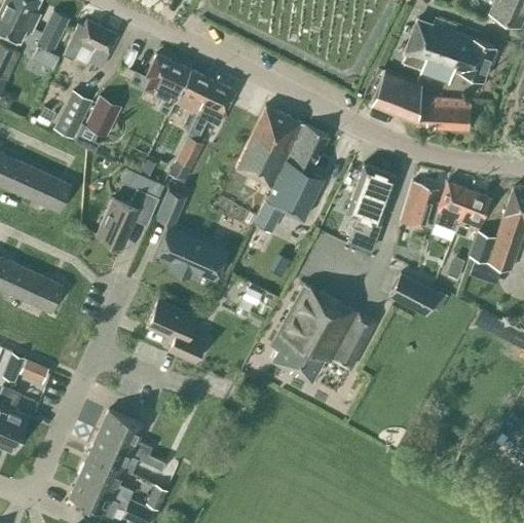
[(35,13),(41,0),(4,0),(0,10),(0,35),(20,44),(27,31),(31,33),(40,15),(35,13)]
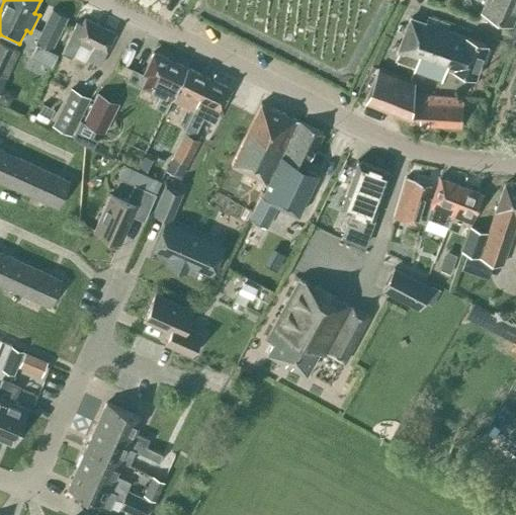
[(515,0),(488,0),(483,14),(512,26),(515,17),(515,0)]
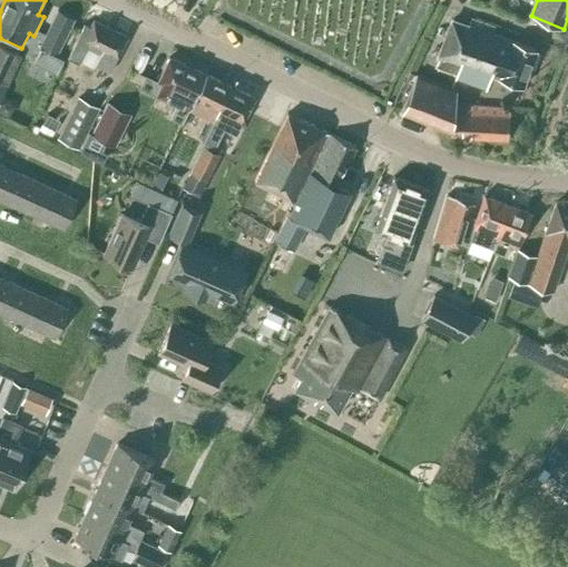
[(59,13),(47,38),(40,50),(57,58),(75,21),(59,13)]
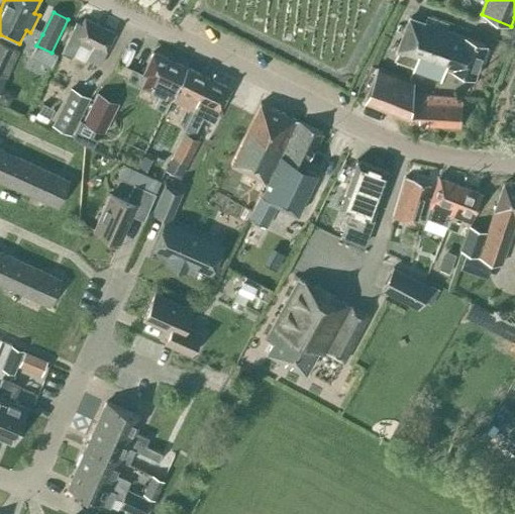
[(449,28),(427,20),(425,25),(411,19),(395,62),(414,69),(413,72),(441,82),(446,69),(476,81),(488,47),(447,32),(449,28)]
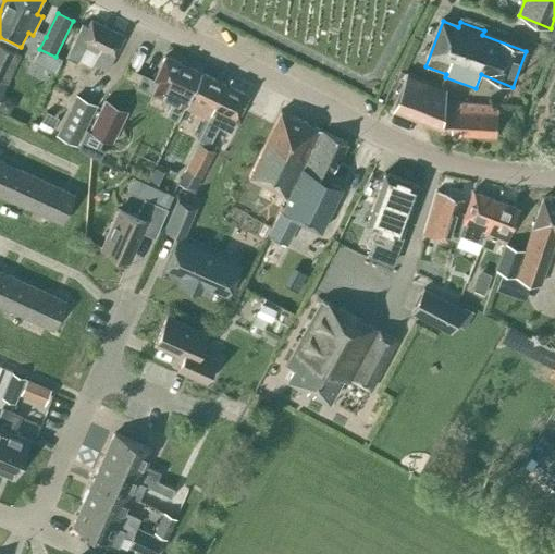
[(77,63),(82,56),(85,48),(99,56),(94,65),(108,73),(125,38),(93,22),(89,29),(83,26),(68,58),(77,63)]
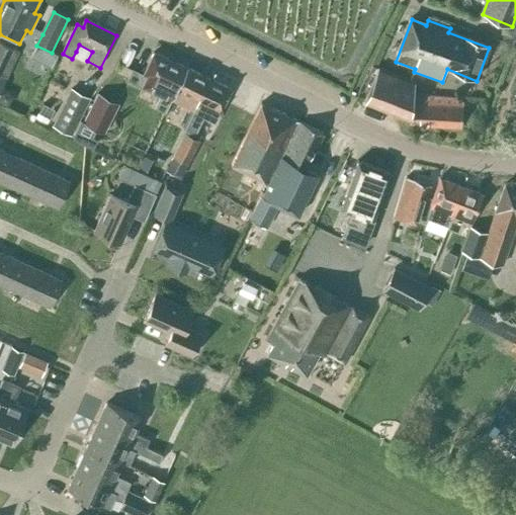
[(0,77),(6,81),(19,53),(0,44),(0,77)]
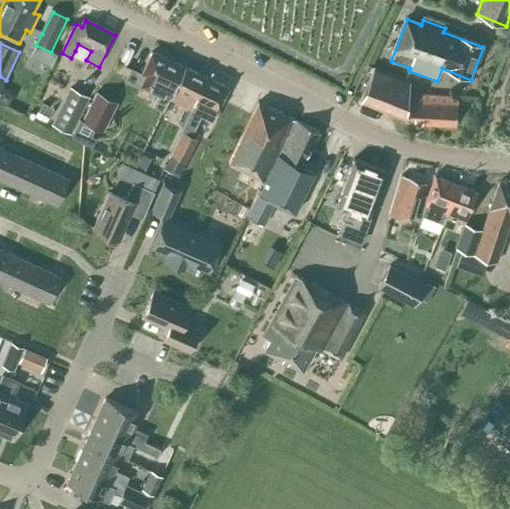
[(143,75),(142,76),(145,77),(140,87),(158,96),(153,107),(164,112),(170,101),(185,69),(153,53),(142,75),(143,75)]
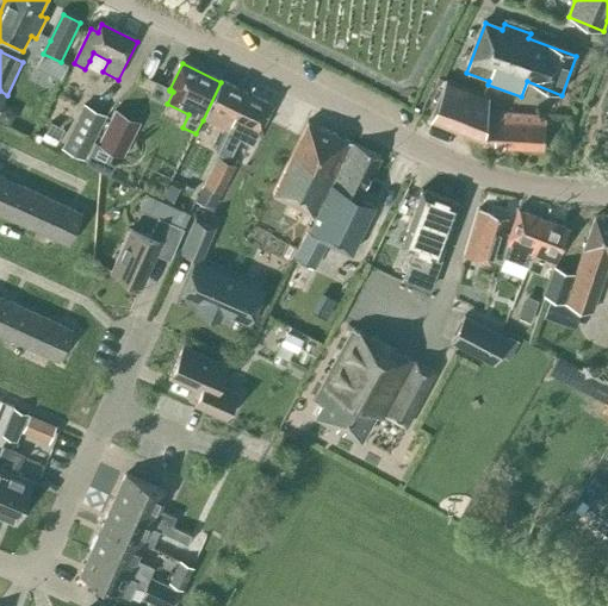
[(484,148),(544,151),(547,118),(489,112),(490,99),(440,80),(435,91),(441,93),(430,120),(484,142),(484,148)]
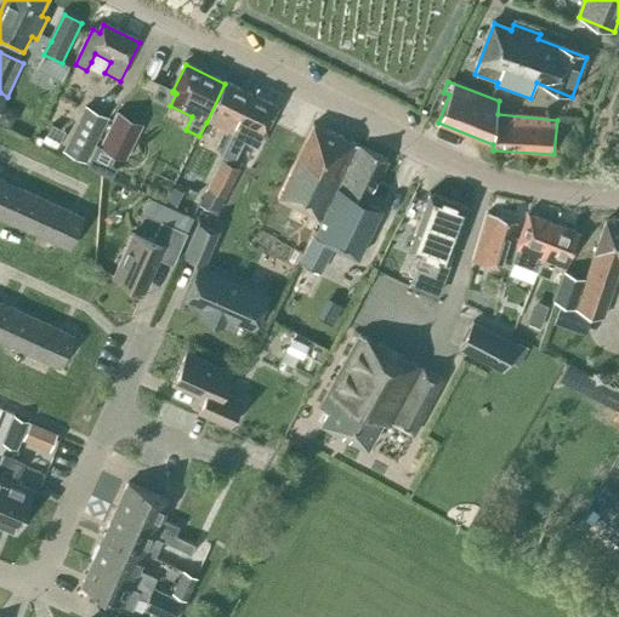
[(251,96),(225,84),(206,123),(233,135),(251,96)]
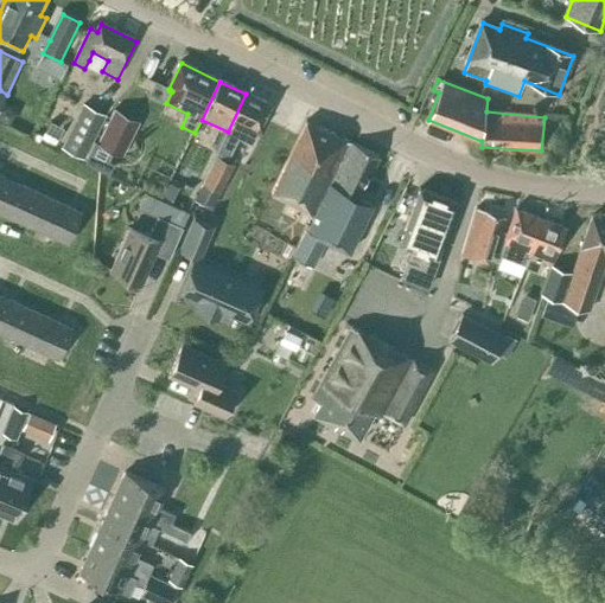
[(228,132),(227,134),(228,134),(223,146),(233,152),(239,139),(253,146),(272,107),(246,94),(228,132)]
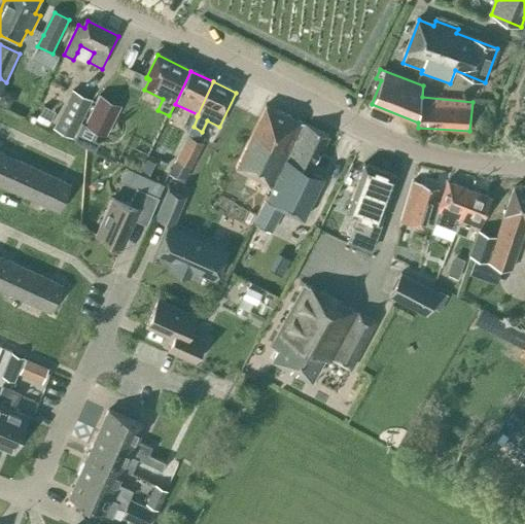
[(54,130),(73,139),(93,101),(73,91),(54,130)]
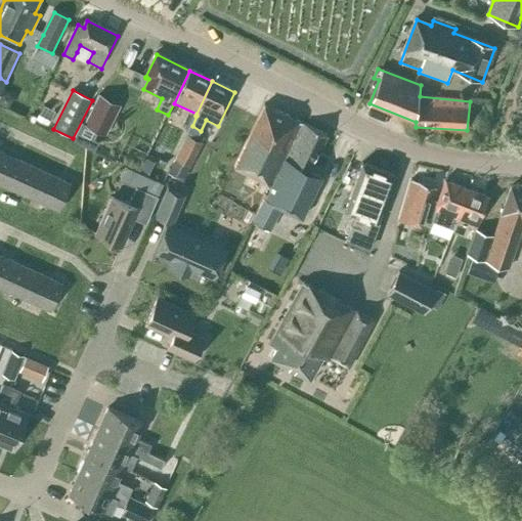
[(10,96),(3,93),(0,99),(0,104),(9,109),(12,101),(10,96)]
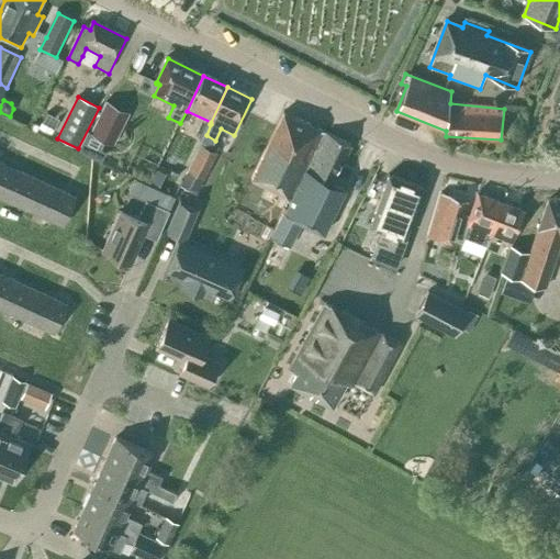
[(132,114),(109,103),(92,135),(115,147),(132,114)]
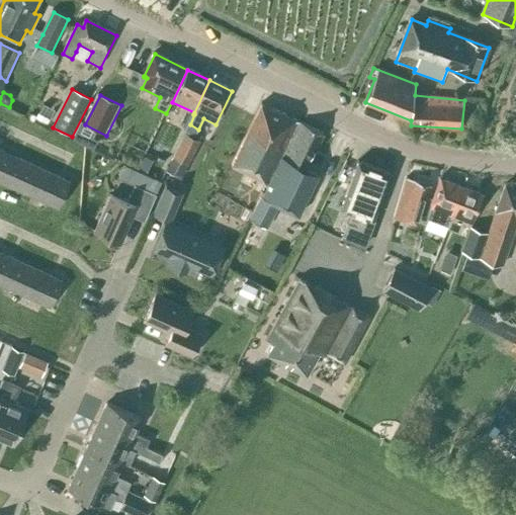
[(232,167),(268,184),(298,122),(261,105),(232,167)]
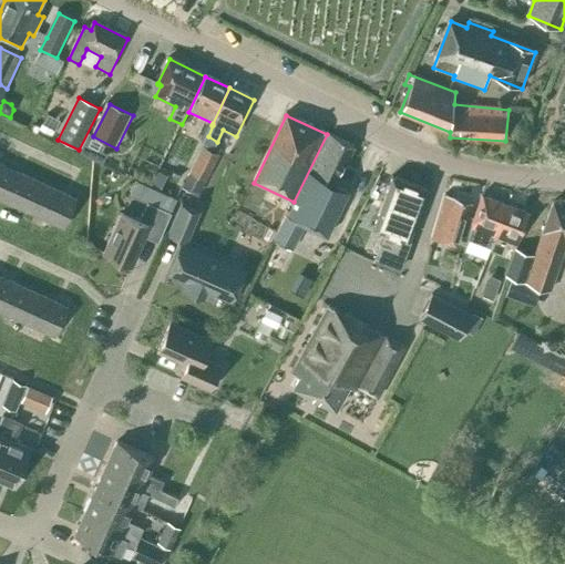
[(199,146),(204,136),(191,131),(186,140),(199,146)]
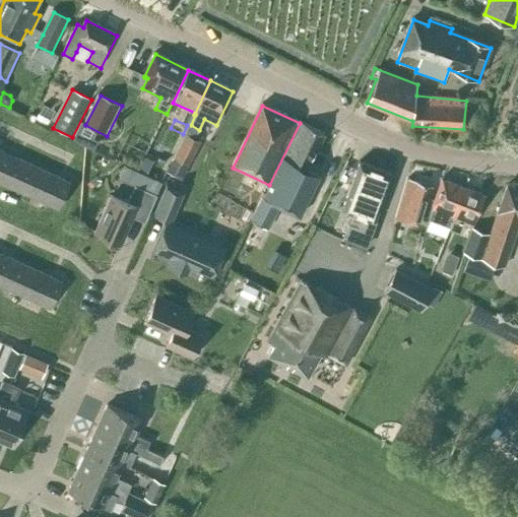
[(302,124),(264,200),(262,199),(251,221),(268,230),(279,208),(300,217),(320,176),(308,171),(325,135),(302,124)]
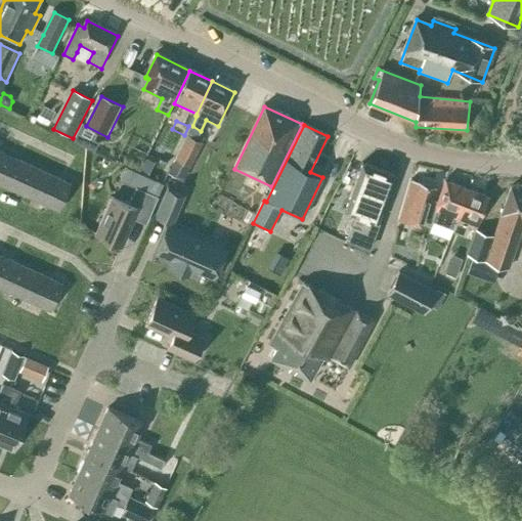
[(203,143),(187,136),(169,174),(184,181),(203,143)]
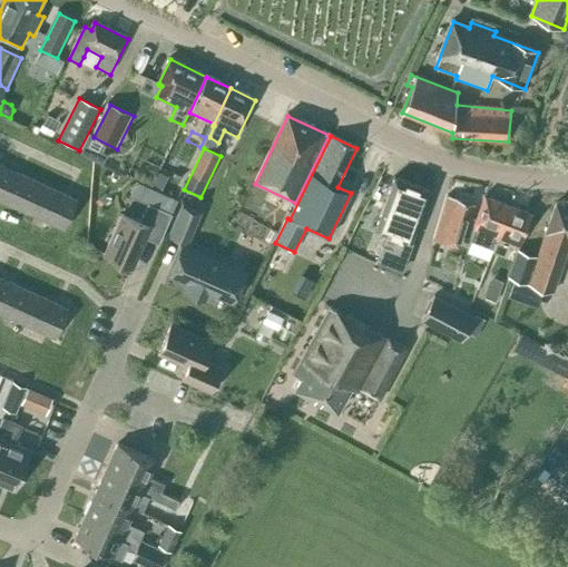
[(0,197),(12,172),(0,166),(0,197)]
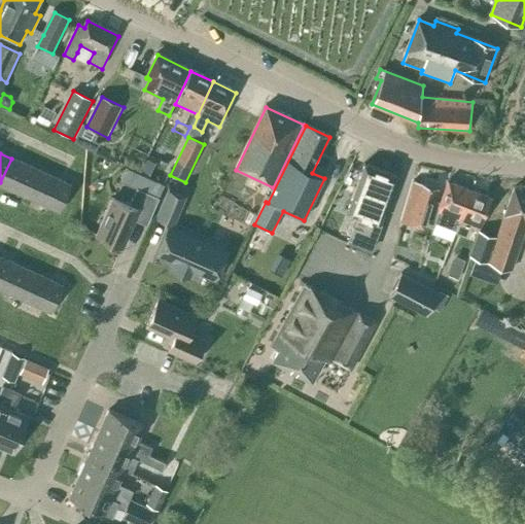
[(0,182),(0,185),(30,199),(41,172),(11,159),(0,182)]
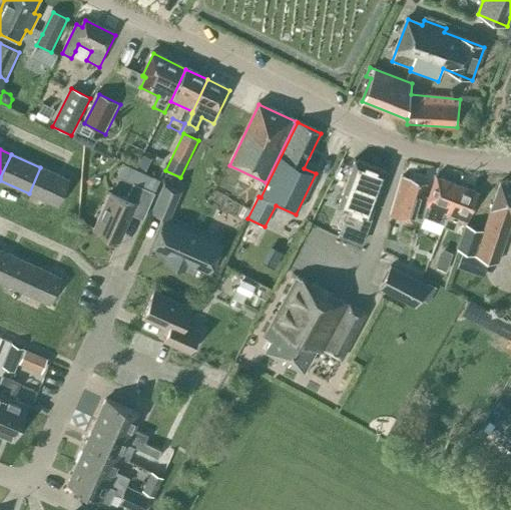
[(145,172),(151,161),(142,156),(137,168),(145,172)]
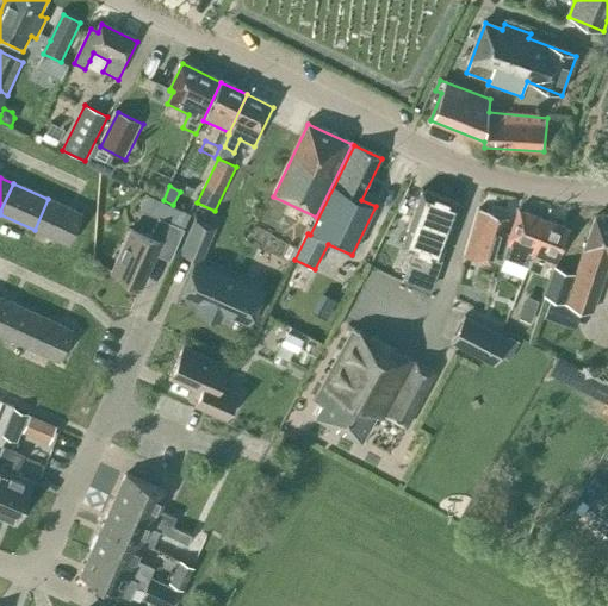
[(414,286),(428,291),(460,205),(423,192),(402,248),(425,256),(414,286)]
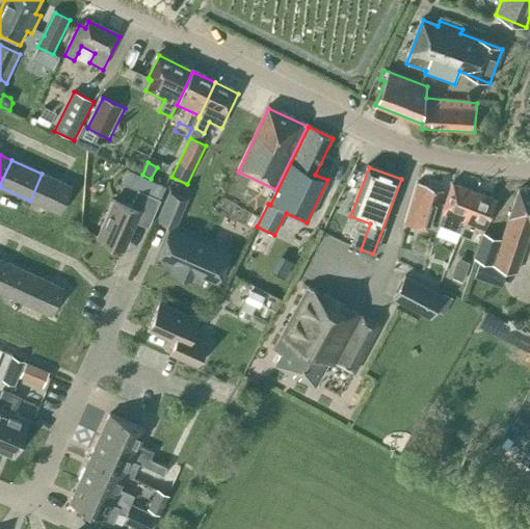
[(73,188),(42,174),(30,201),(60,215),(73,188)]
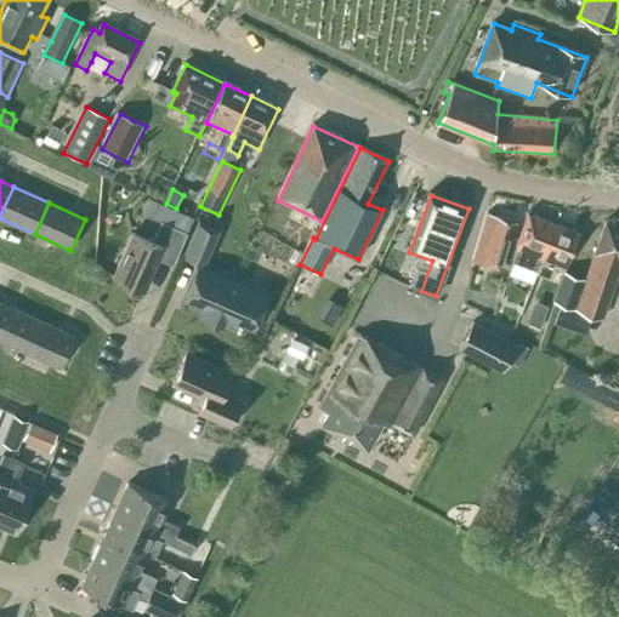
[(170,207),(163,224),(187,235),(194,218),(170,207)]
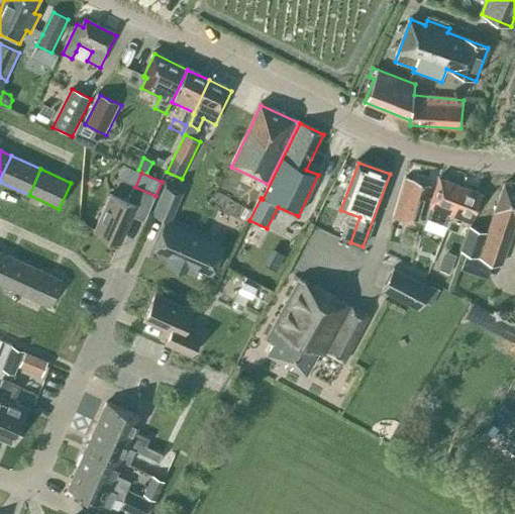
[(424,228),(427,220),(429,212),(431,202),(431,200),(426,198),(430,186),(406,179),(394,220),(424,228)]
